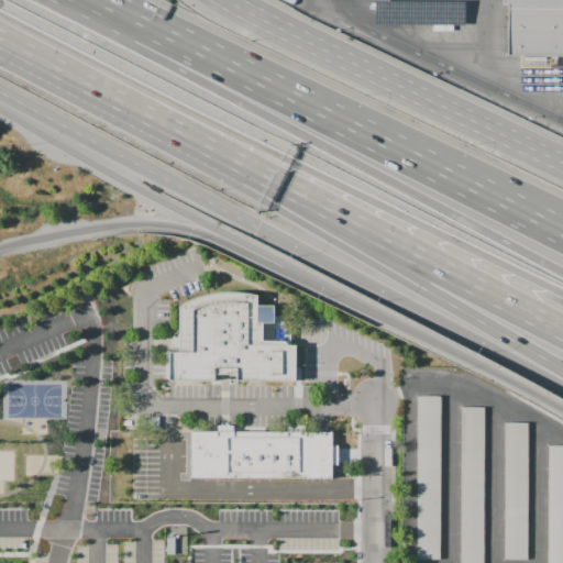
[(562,0),(505,0),(505,8),(511,8),(509,59),(562,59),(562,0)]
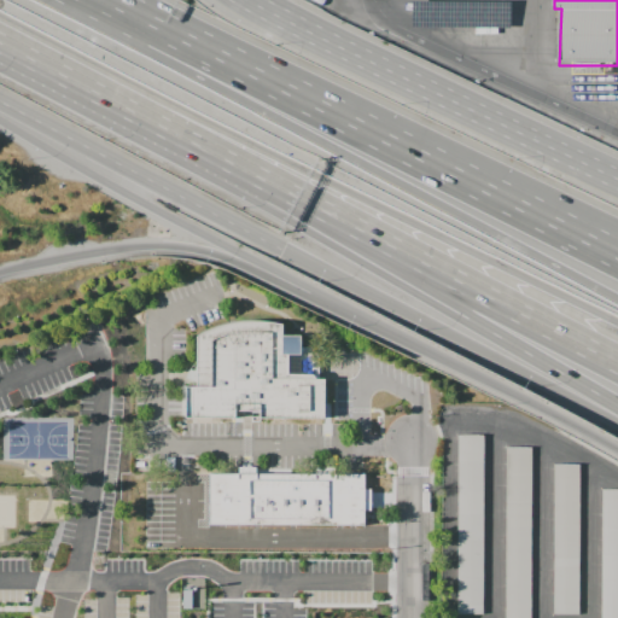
[(409,3),(409,29),(509,30),(509,4),(409,3)]
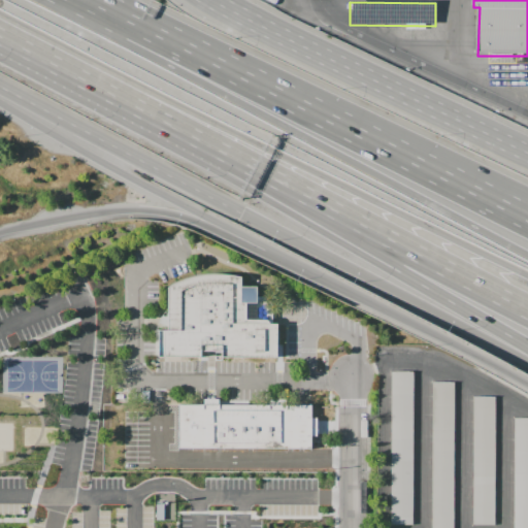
[(168,287),(177,282),(189,278),(200,274),(212,273),(223,273),(232,274),(241,276),(241,285),(258,285),(258,296),(265,297),(269,299),(272,303),(273,308),(273,324),(277,324),(277,357),(223,357),(223,351),(201,351),(201,357),(159,357),(159,330),(168,330),(168,287)]
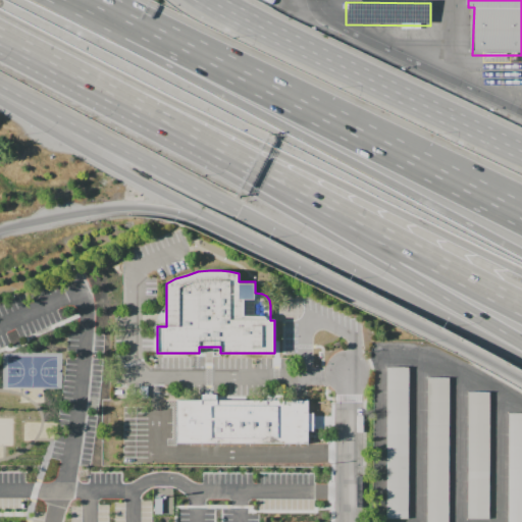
[(387,367),(408,367),(408,518),(387,518),(387,367)]
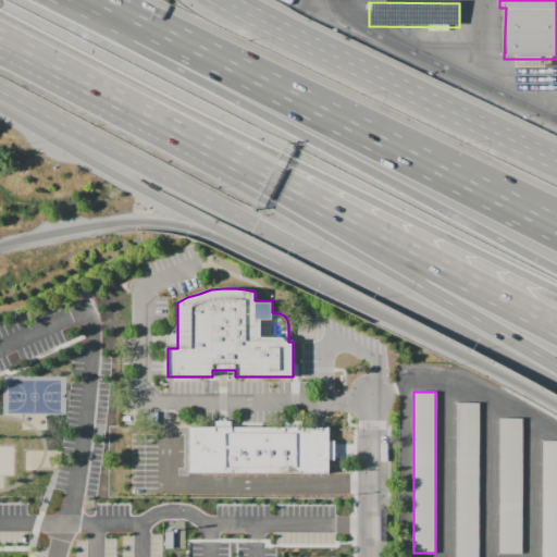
[(457,556),(457,404),(479,404),(479,556),(457,556)]
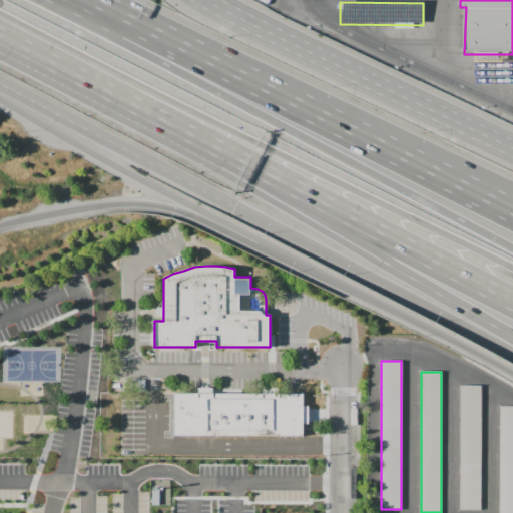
[(460,386),(481,386),(481,510),(460,510),(460,386)]
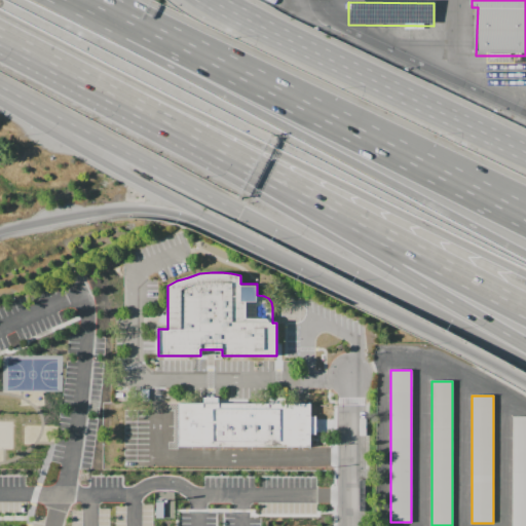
[(179,404),(310,404),(310,447),(179,447),(179,404)]
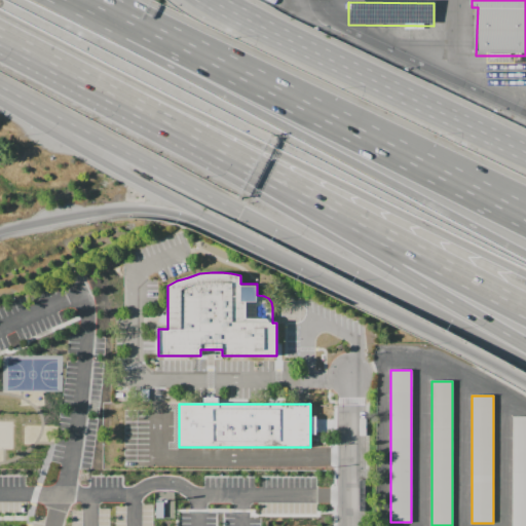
[(512,525),(513,417),(525,417),(525,525),(512,525)]
